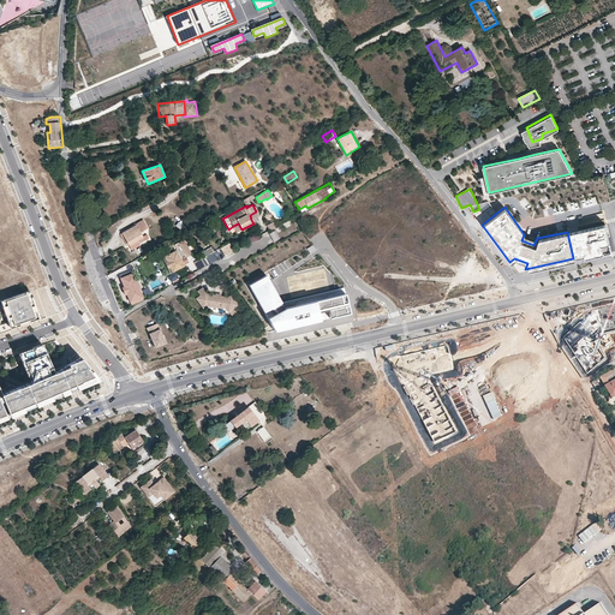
[(187,224),(181,219),(179,222),(178,222),(175,226),(181,231),(187,224)]
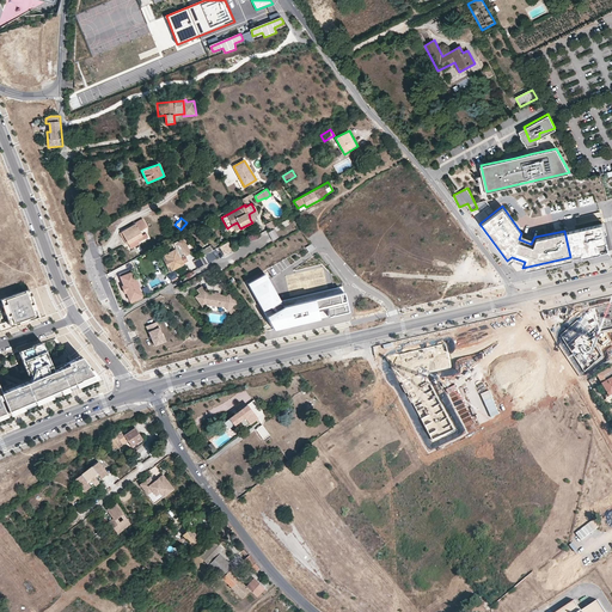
[(147,227),(144,220),(121,232),(130,249),(140,244),(139,242),(148,237),(146,233),(142,236),(140,231),(147,227)]
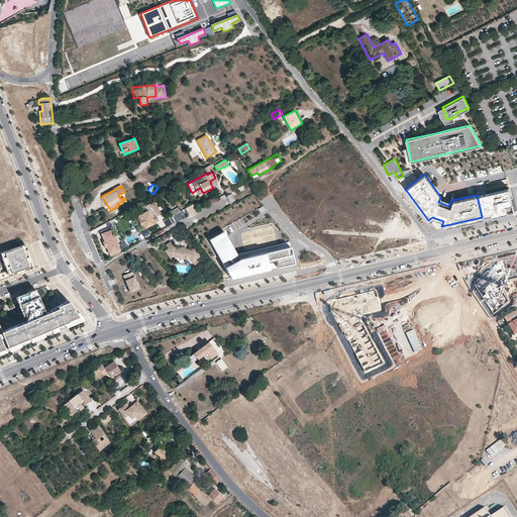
[(509,187),(477,195),(482,217),(510,210),(508,201),(513,200),(509,187)]
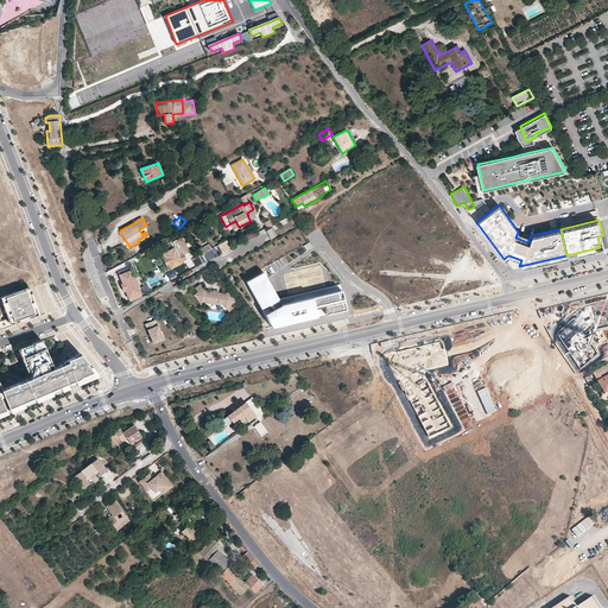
[(190,252),(183,236),(176,240),(179,245),(175,247),(163,253),(171,268),(183,263),(179,257),(184,254),(190,252)]
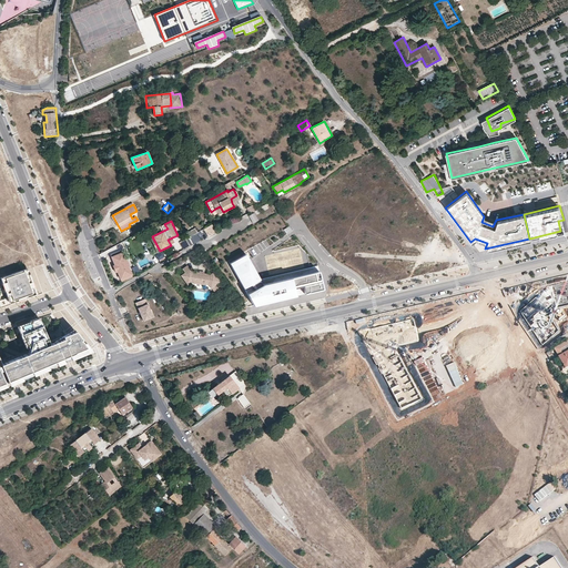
[(160,251),(152,236),(150,237),(158,252),(160,251)]
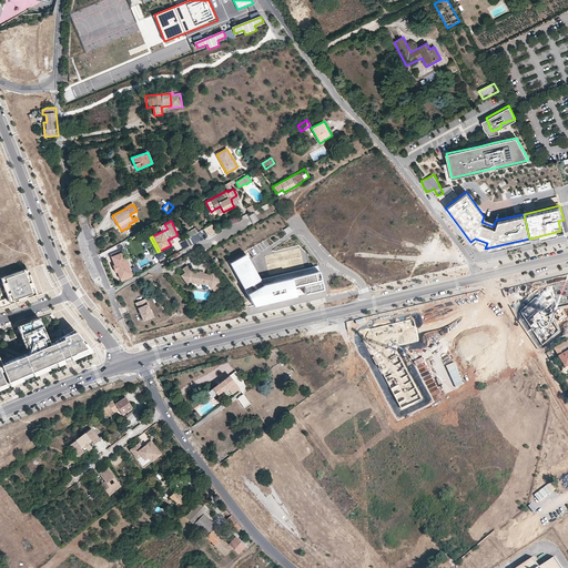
[(190,245),(186,240),(180,243),(183,250),(190,245)]
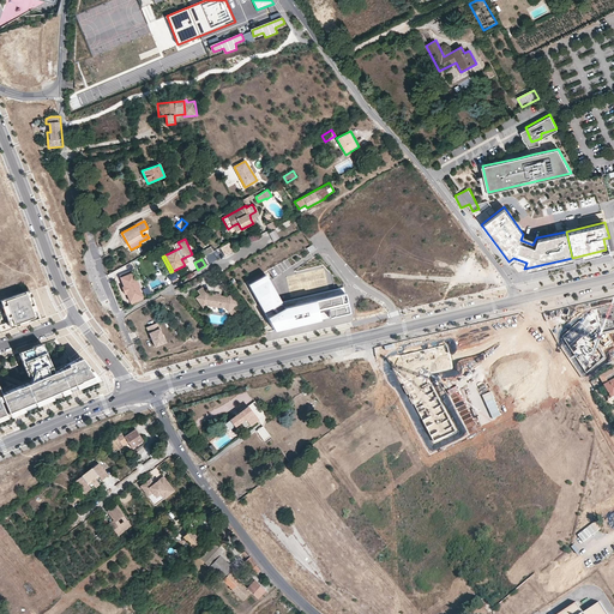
[(133,271),(119,276),(128,304),(143,299),(133,271)]
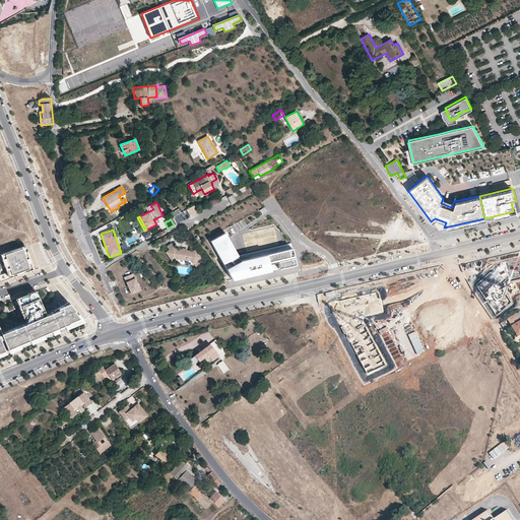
[(296,264),(291,247),(238,259),(236,255),(239,254),(225,232),(210,240),(225,266),(223,267),(230,278),(233,278),(263,271),(268,270),(266,262),(276,260),(278,268),(296,264)]
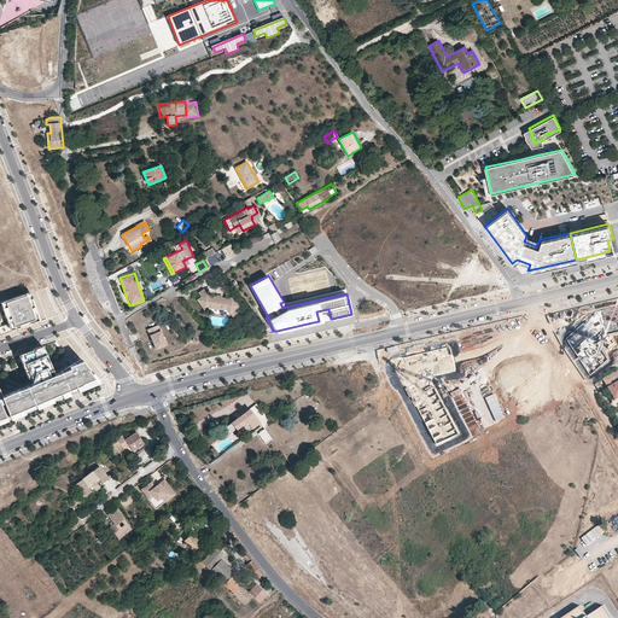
[(200,297),(196,301),(203,310),(208,305),(210,308),(223,310),(226,309),(229,314),(234,310),(239,307),(232,297),(227,301),(225,299),(220,298),(216,297),(211,296),(209,298),(203,289),(197,293),(200,297)]
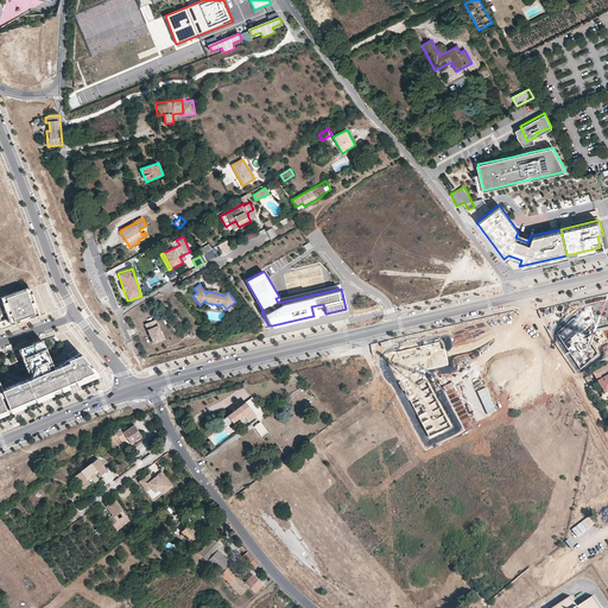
[(0,298),(0,329),(10,327),(38,316),(27,289),(0,298)]
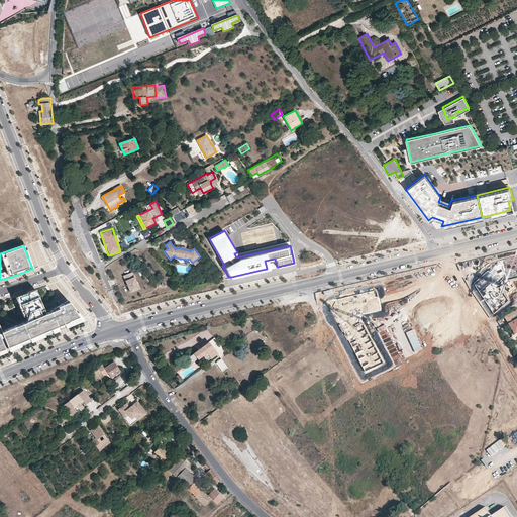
[(516,256),(498,262),(474,283),(494,314),(508,300),(500,288),(509,280),(516,277),(516,256)]
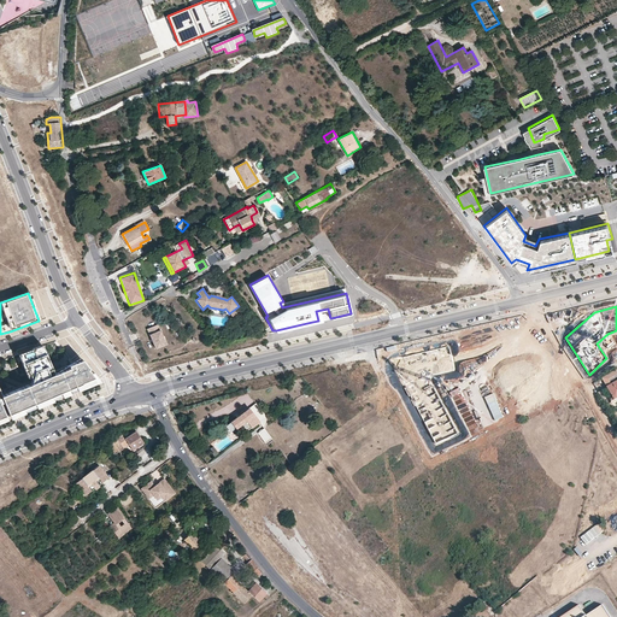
[(158,323),(147,328),(154,347),(165,344),(158,323)]
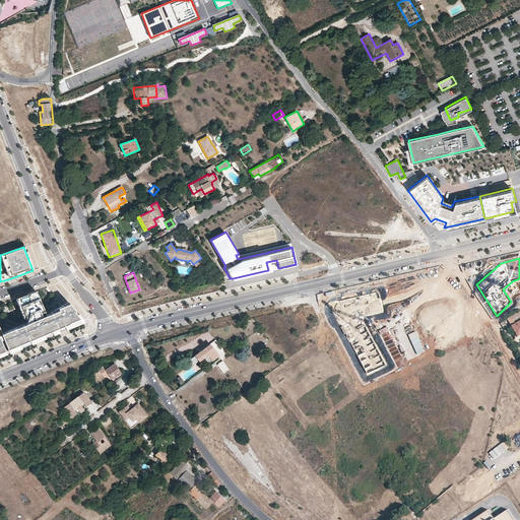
[(0,354),(16,348),(41,338),(65,328),(82,321),(75,312),(70,304),(62,308),(58,309),(60,311),(49,316),(38,290),(15,299),(25,325),(2,334),(0,328),(0,354)]
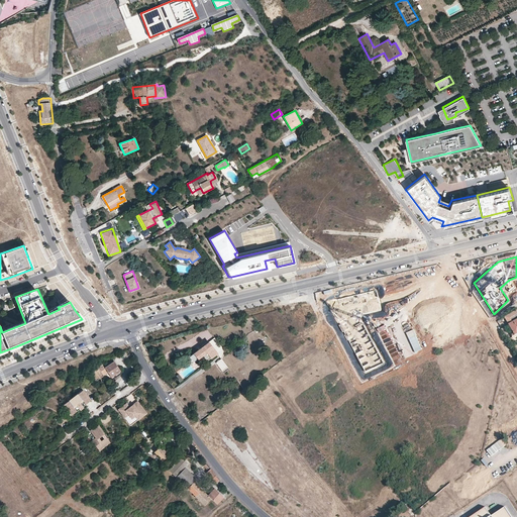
[(382,310),(377,290),(327,301),(364,371),(383,363),(358,315),(382,310)]
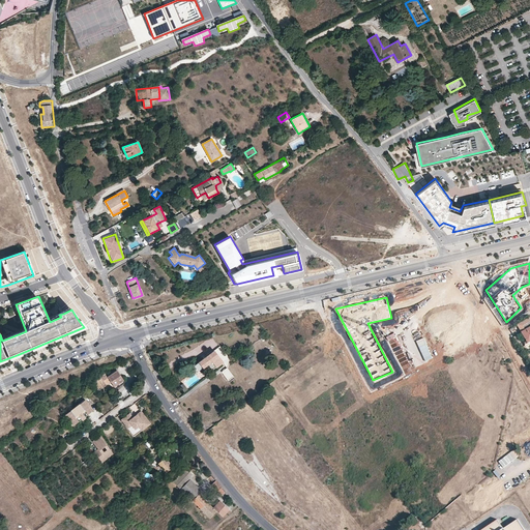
[(524,326),(529,322),(529,317),(518,324),(529,343),(529,342),(529,327),(526,330),(524,326)]
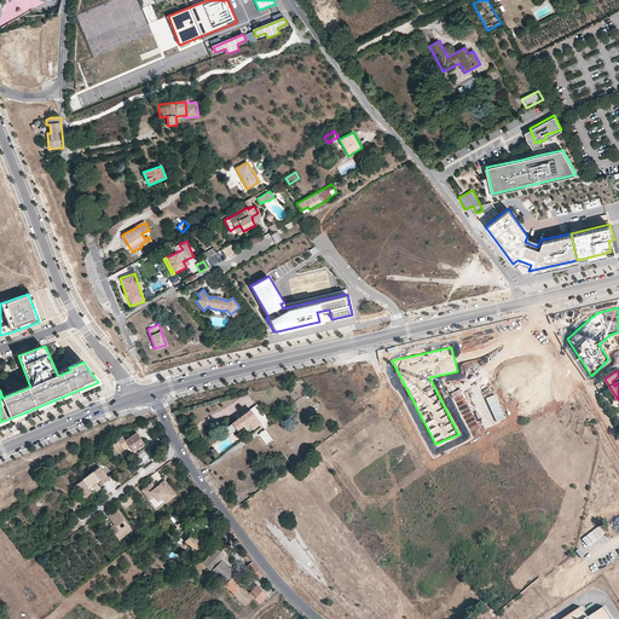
[(260,422),(250,410),(226,427),(231,434),(248,422),(253,428),(260,422)]
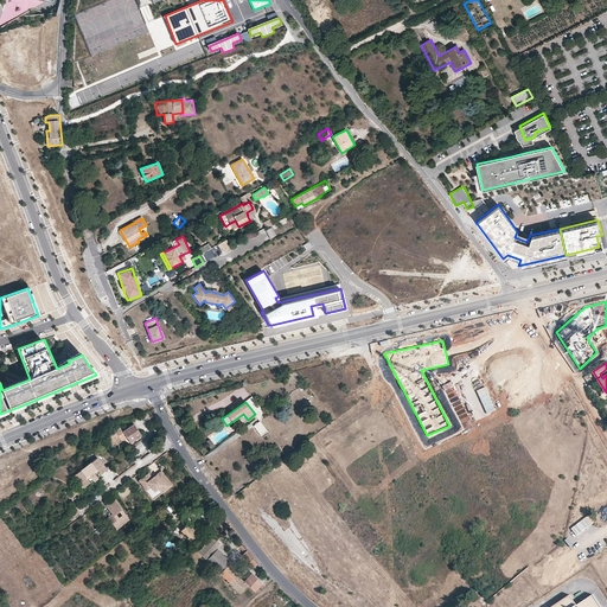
[(261,436),(268,432),(260,421),(253,426),(261,436)]
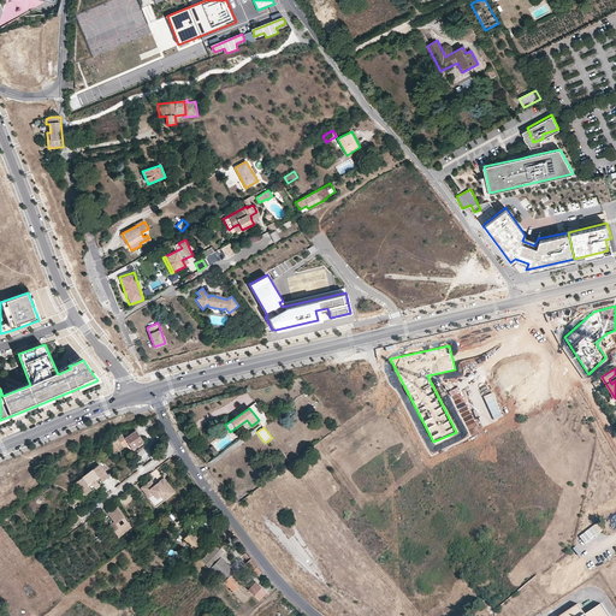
[(122,437),(120,434),(107,443),(113,452),(128,444),(130,449),(142,442),(135,430),(122,437)]
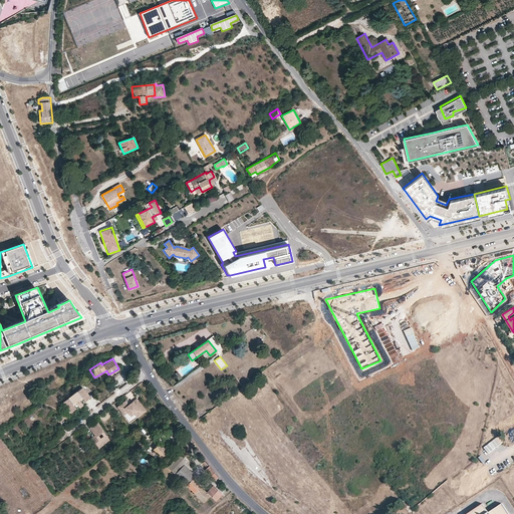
[(127,404),(125,400),(116,406),(129,424),(147,411),(137,398),(127,404)]
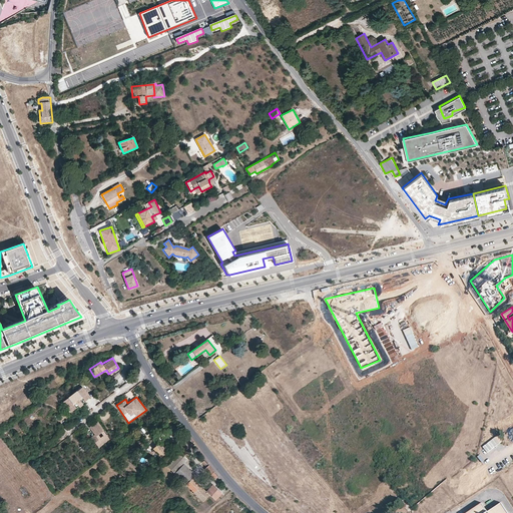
[(96,421),(88,427),(93,435),(89,438),(97,448),(109,439),(96,421)]
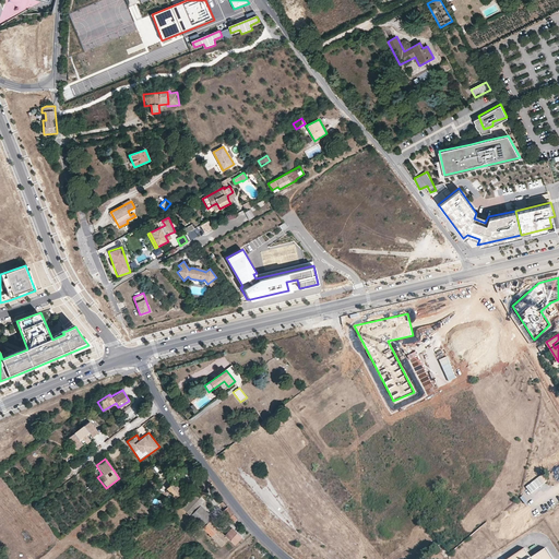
[(175,498),(182,491),(173,482),(165,488),(175,498)]
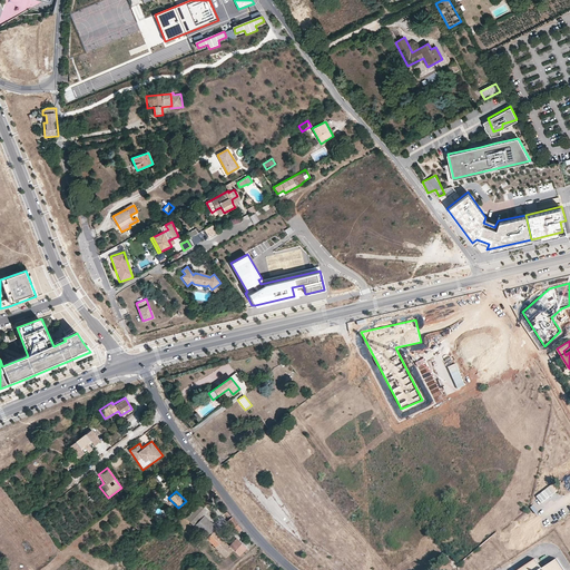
[(536,559),(518,569),(564,569),(558,559),(542,569),(536,559)]
